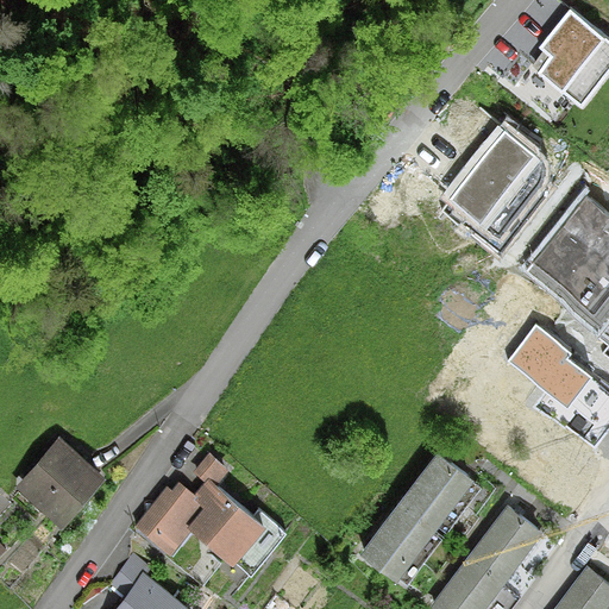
[(581,101),(608,66),(608,44),(571,14),(545,48),(556,56),(544,71),(581,101)]
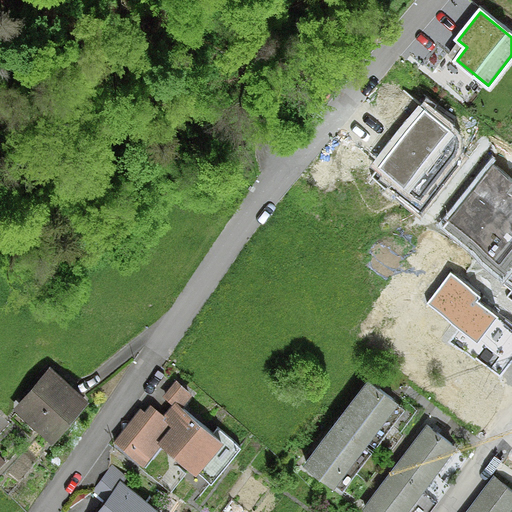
[(449,132),(425,112),(380,168),(405,188),(449,132)]
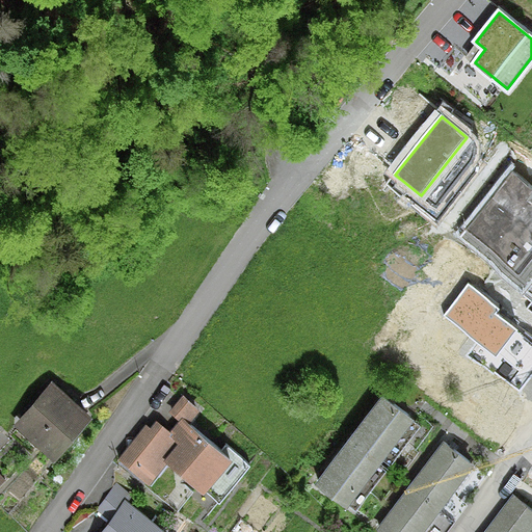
[(531,187),(512,173),(462,236),(531,290),(531,187)]
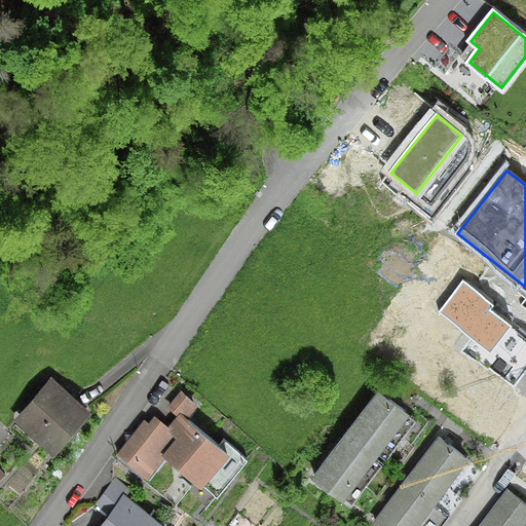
[(492,306),(463,284),(441,311),(491,350),(510,327),(488,310),(492,306)]
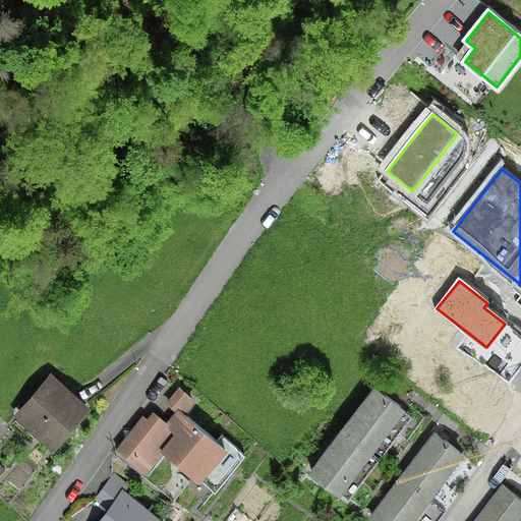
[(49,379),(17,414),(49,442),(80,406),(49,379)]
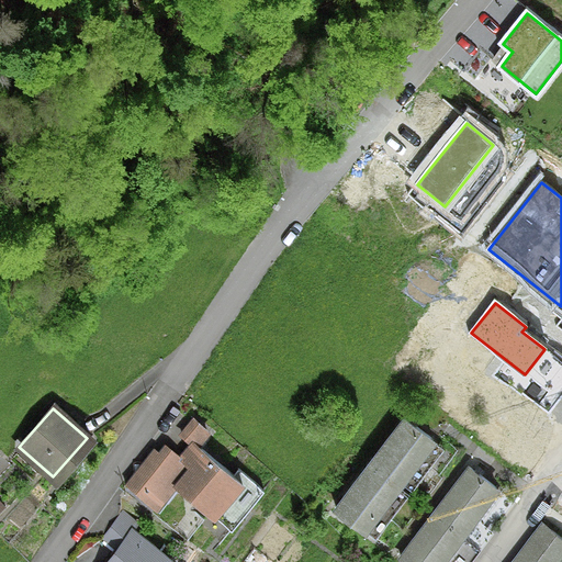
[(402,417),(367,463),(395,485),(430,439),(402,417)]
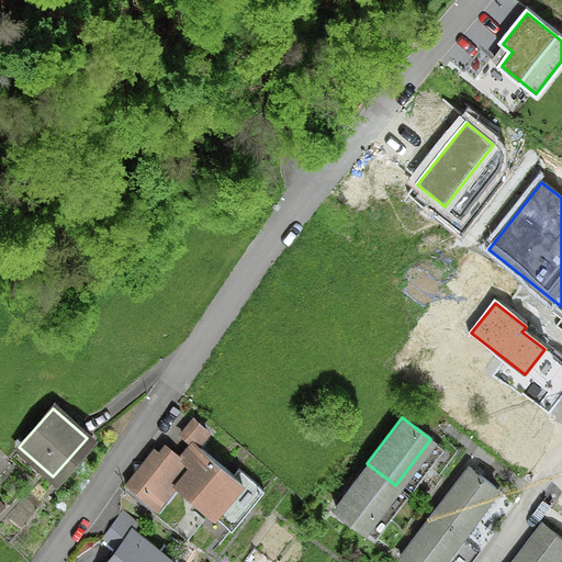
[(208,513),(235,479),(189,441),(170,465),(164,460),(139,490),(157,503),(172,484),(208,513)]
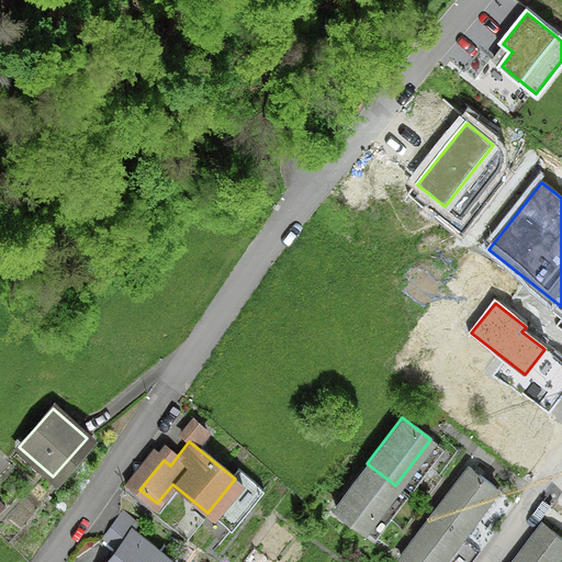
[(395,485),(367,463),(333,508),(361,530),(395,485)]
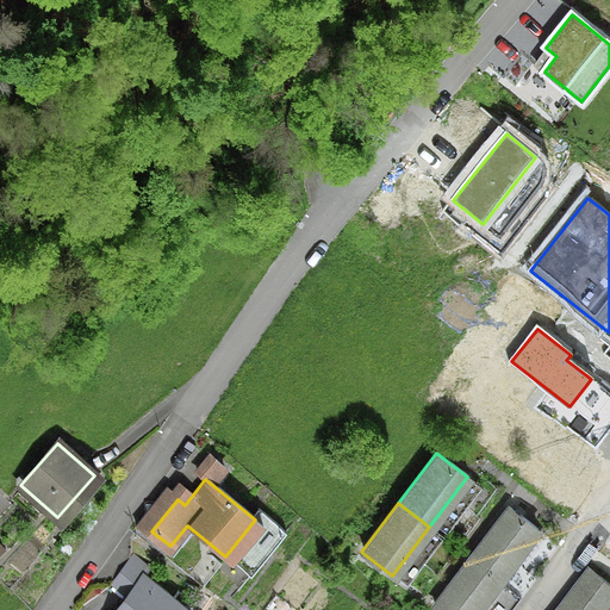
[(506,508),(470,556),(499,579),(536,530),(506,508)]
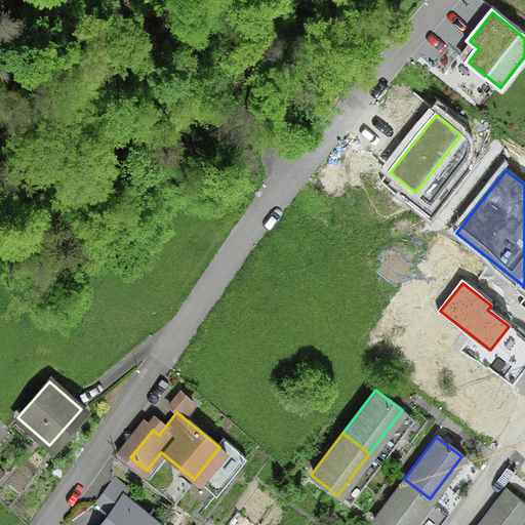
[(93,502),(108,513),(98,524),(157,524),(121,496),(126,490),(112,479),(93,502)]
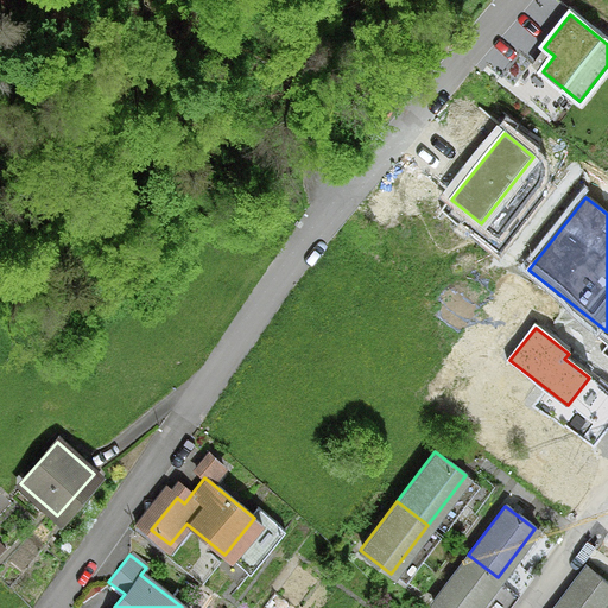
[(436,607),(474,607),(498,577),(468,555),(430,603),(436,607)]
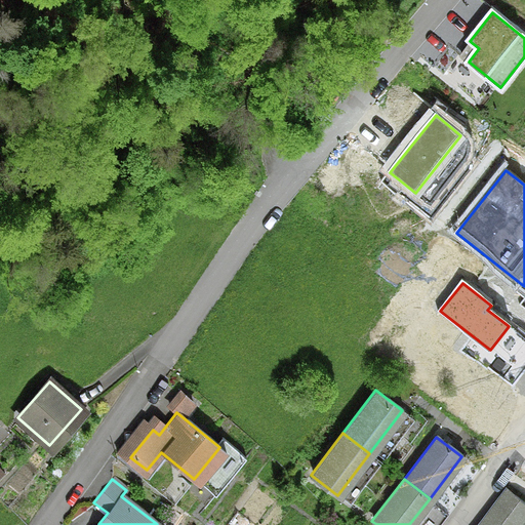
[(521,524),(524,521),(524,505),(508,491),(481,524),(521,524)]
